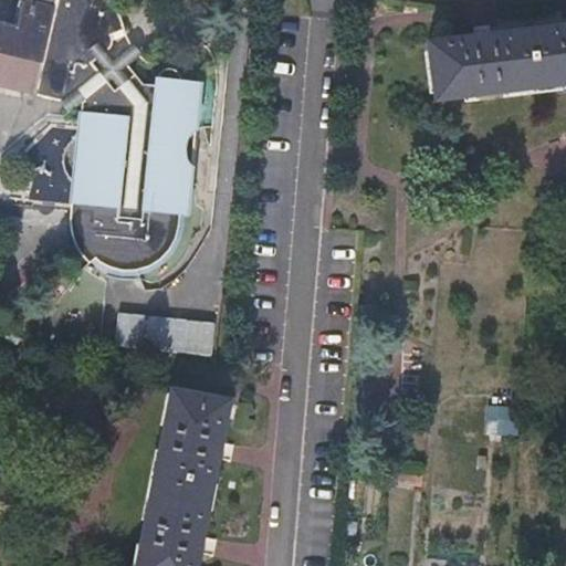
[(0,0),(0,87),(53,100),(83,0),(0,0)]
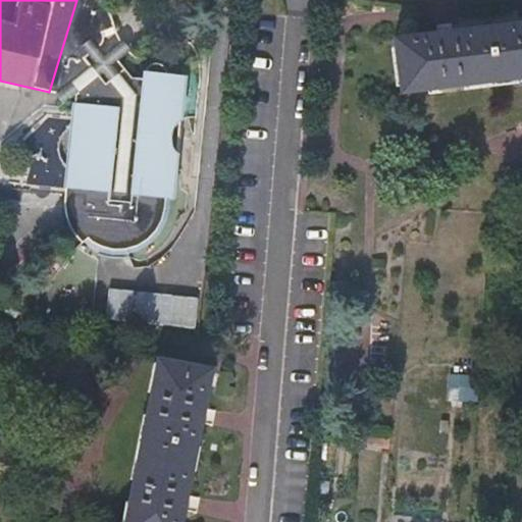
[(76,0),(49,92),(58,94),(71,83),(77,91),(73,94),(69,132),(74,140),(73,153),(66,160),(64,193),(87,194),(87,206),(63,206),(65,219),(76,237),(82,233),(88,241),(102,248),(118,251),(132,248),(146,240),(156,228),(161,216),(163,197),(171,198),(175,150),(172,147),(169,136),(172,124),(178,120),(181,76),(166,75),(164,66),(155,62),(146,64),(143,70),(143,77),(129,77),(114,59),(97,75),(84,59),(99,42),(99,33),(112,27),(108,12),(100,0),(76,0)]
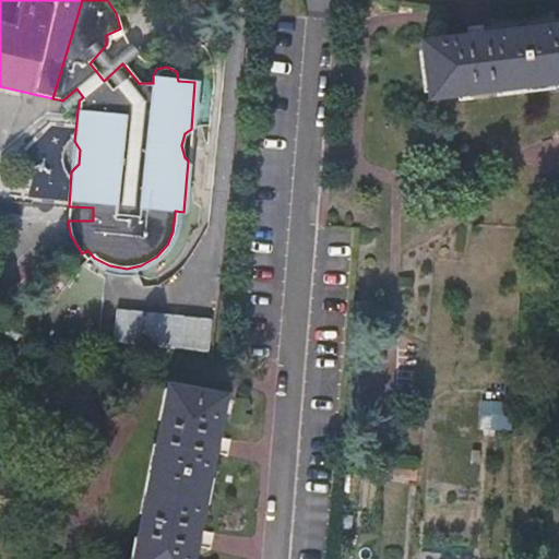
[(558,85),(558,26),(420,44),(426,102),(558,85)]
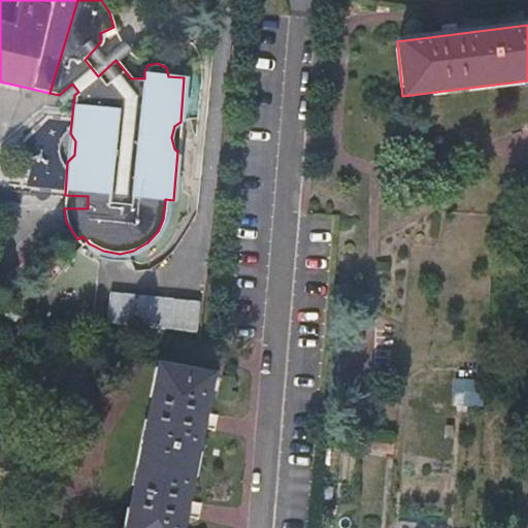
[(122,43),(113,27),(100,33),(100,42),(85,60),(98,76),(116,60),(128,50),(122,43)]
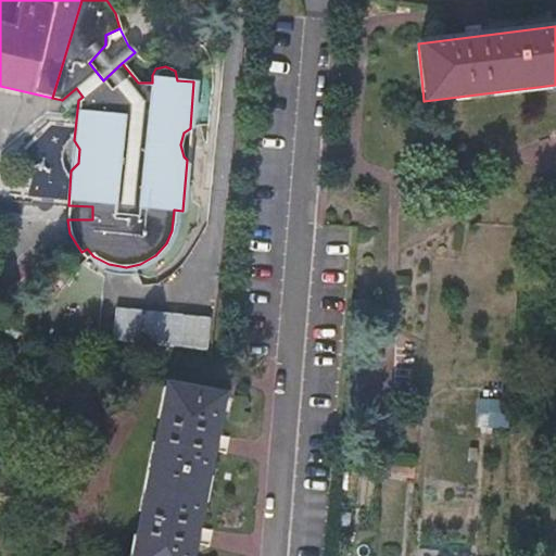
[(187,160),(190,128),(184,133),(180,144),(184,156),(187,160)]
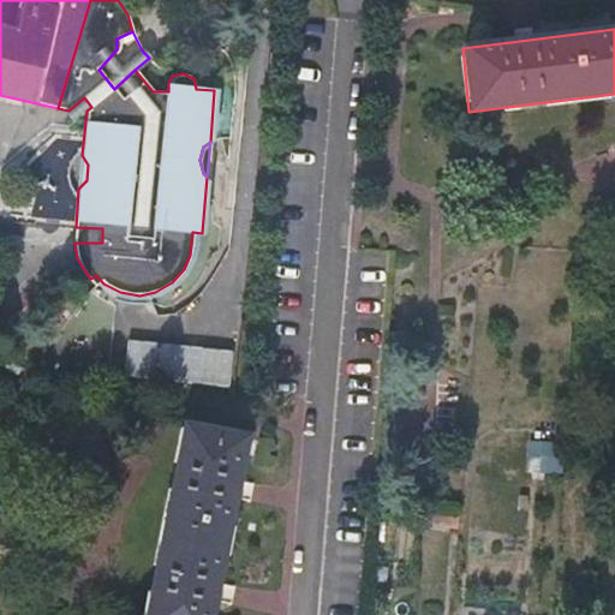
[(102,228),(76,227),(75,236),(75,243),(102,243),(102,228)]
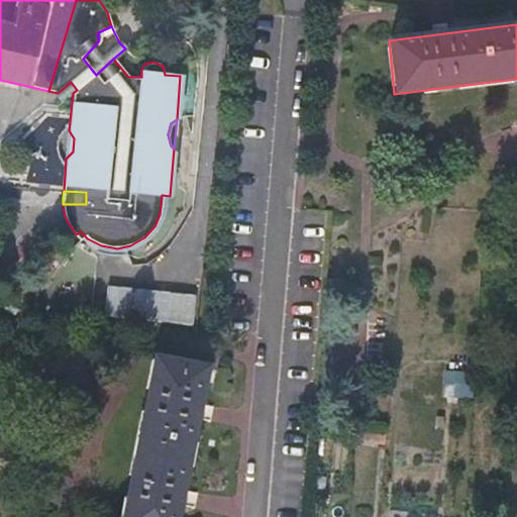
[(177,516),(207,369),(154,358),(123,516),(177,516)]
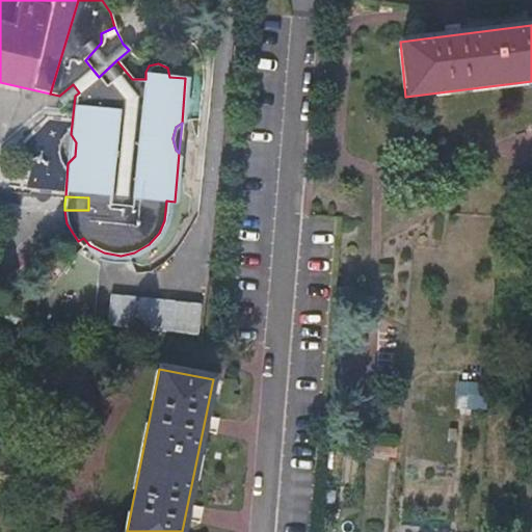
[(482,406),(481,381),(469,382),(470,406),(482,406)]
